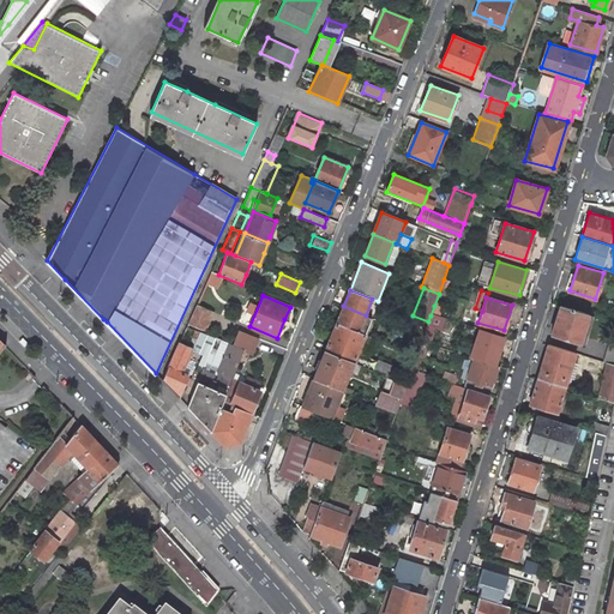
[(197,305),(188,324),(202,330),(210,311),(197,305)]
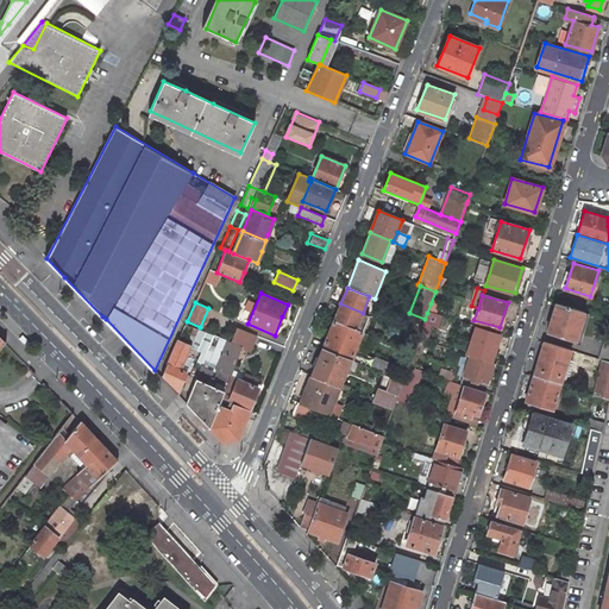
[(584,311),(556,302),(547,331),(576,339),(584,311)]
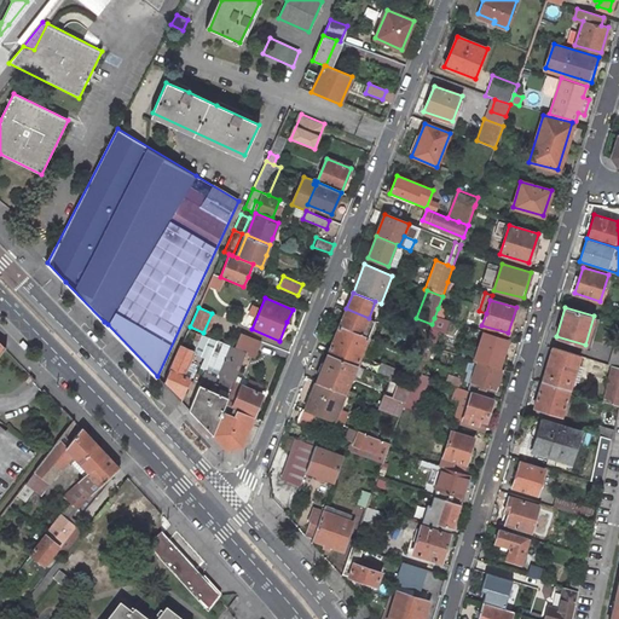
[(369,318),(346,308),(340,325),(368,337),(375,320),(369,318)]
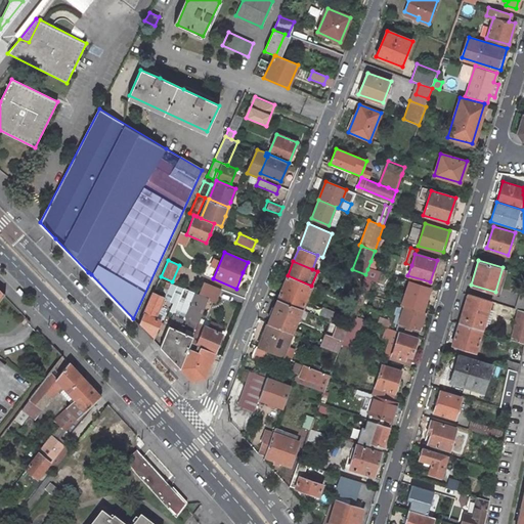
[(311,286),(288,275),(277,300),(302,309),(304,303),(311,286)]
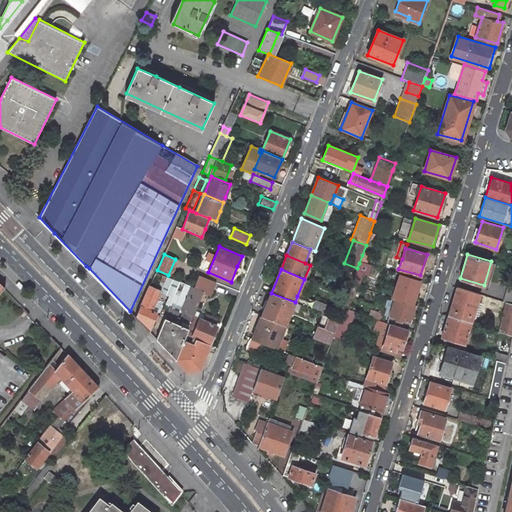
[(155,273),(135,317),(143,325),(149,331),(157,313),(151,310),(159,292),(170,296),(167,303),(170,304),(180,281),(155,273)]
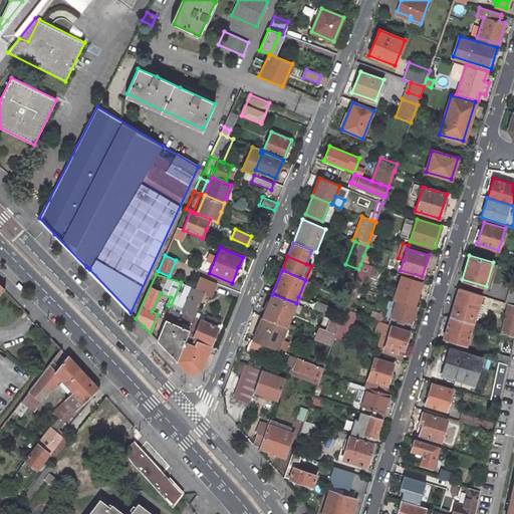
[(423,280),(402,275),(394,299),(396,299),(415,305),(423,280)]
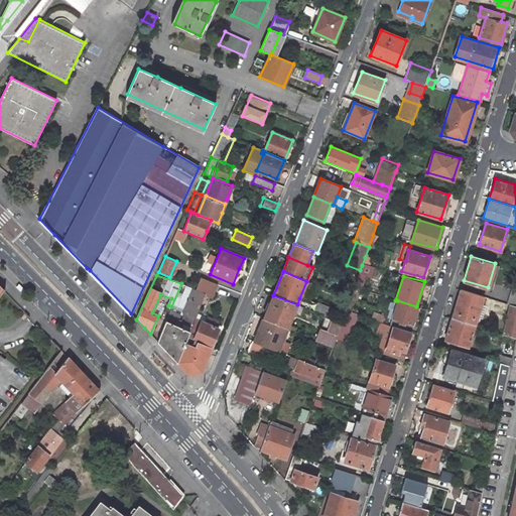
[(216,283),(201,277),(197,289),(206,293),(212,295),(217,284),(216,283)]
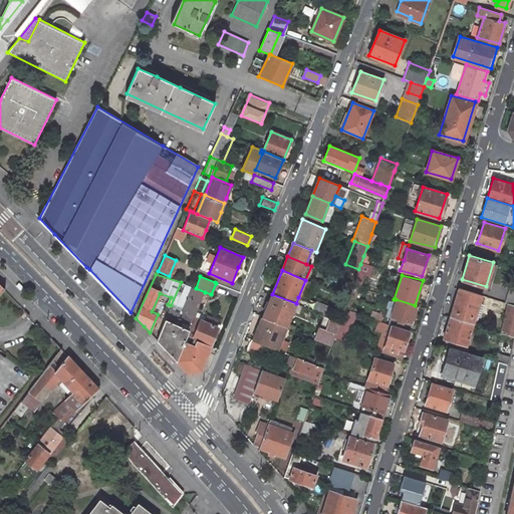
[(171,305),(171,306),(184,312),(179,325),(190,330),(195,317),(199,306),(205,292),(196,288),(192,287),(181,282),(171,305)]
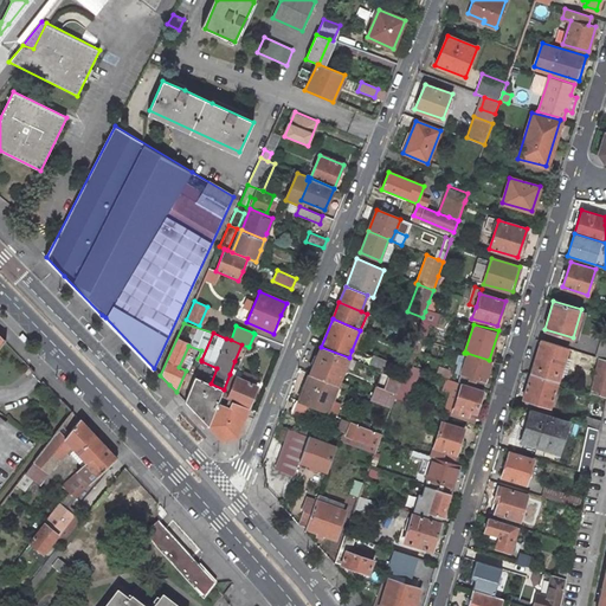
[(568,347),(541,339),(530,373),(558,381),(568,347)]
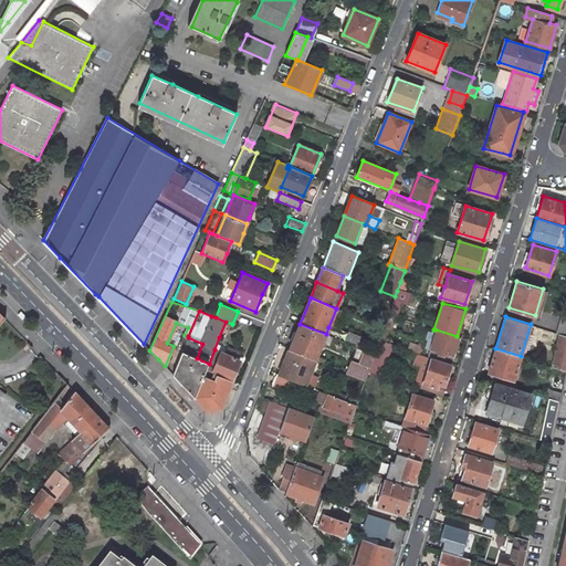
[(326,334),(300,324),(290,349),(315,359),(316,356),(324,339),(326,334)]
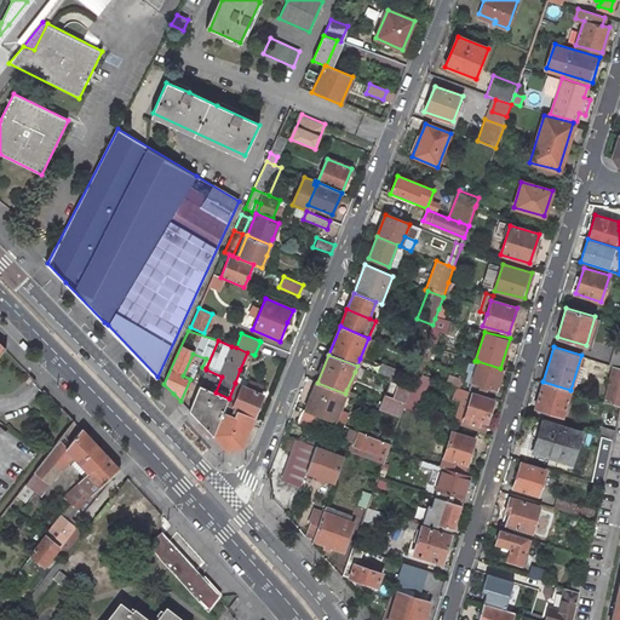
[(374,365),(360,359),(357,366),(363,369),(390,380),(395,369),(375,362),(374,365)]
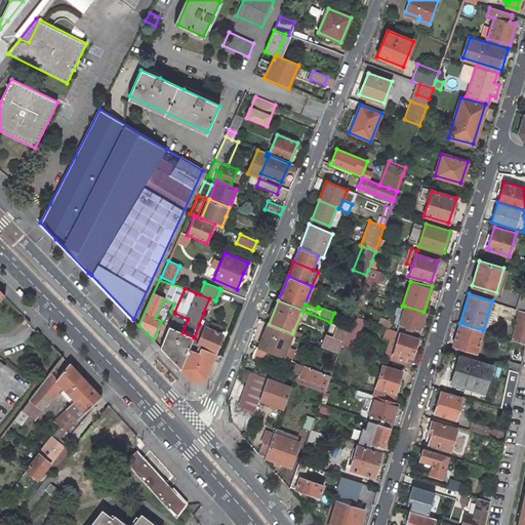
[(399,323),(420,329),(426,312),(423,312),(404,306),(402,306),(398,305),(396,315),(401,316),(399,323)]
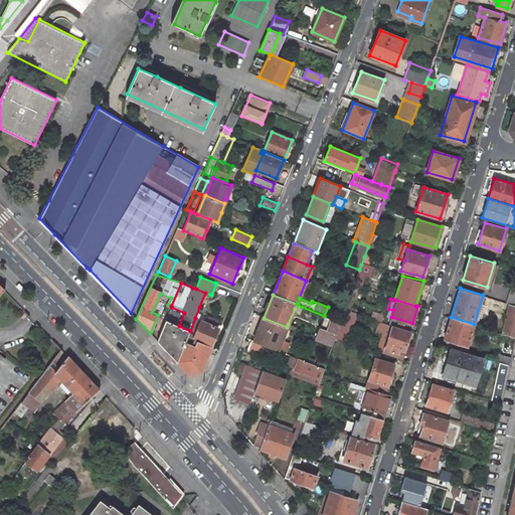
[(514,336),(514,305),(509,303),(502,333),(505,334),(514,337),(514,336)]
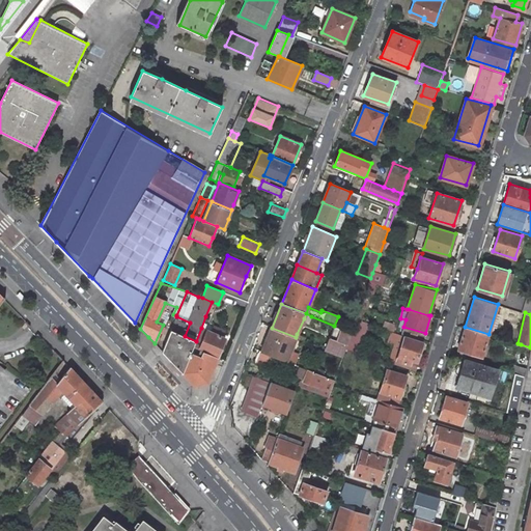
[(380,326),(356,319),(351,333),(345,348),(368,356),(380,326)]
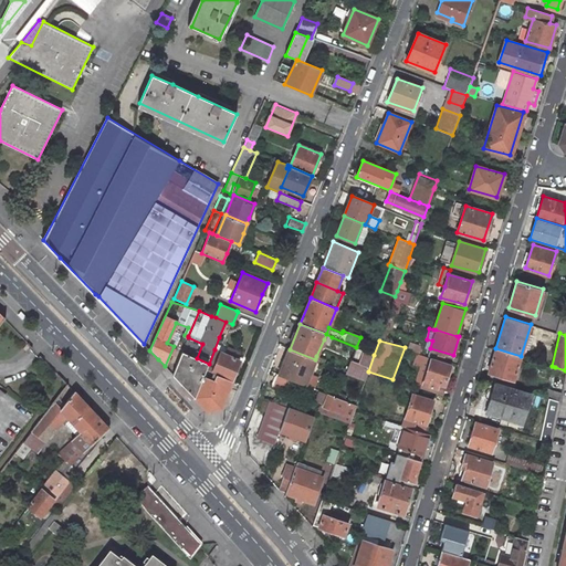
[(422,345),(410,342),(408,348),(420,353),(422,345)]
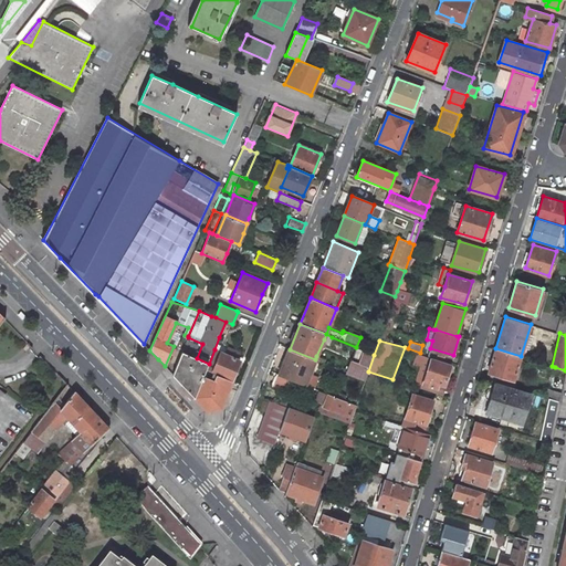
[(185,346),(173,375),(182,385),(195,398),(203,377),(206,369),(209,364),(197,358),(189,355),(191,349),(185,346)]
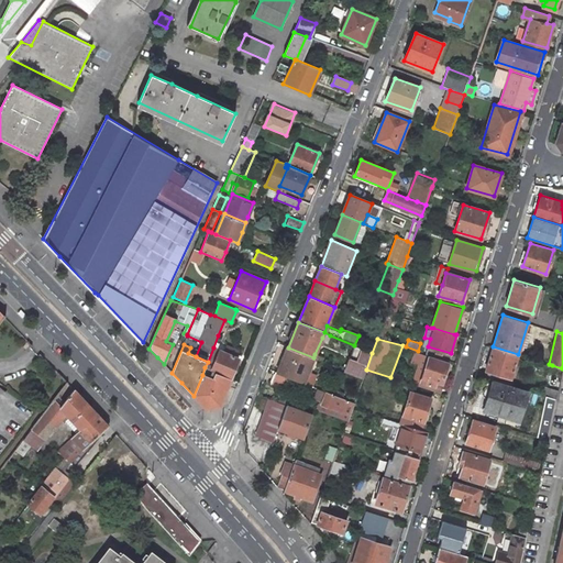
[(366,370),(372,353),(354,346),(344,371),(363,378),(366,370)]
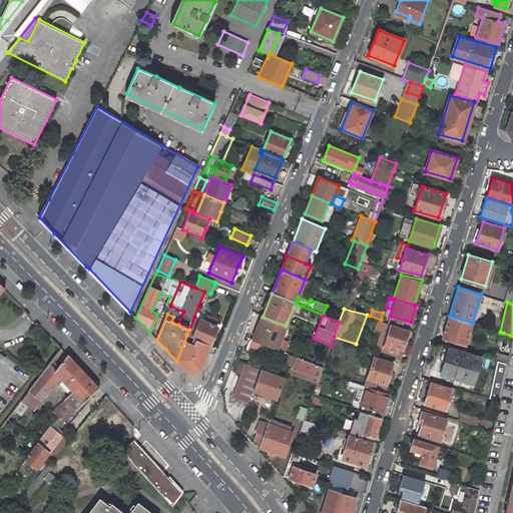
[(388,322),(409,328),(411,322),(390,316),(388,322)]
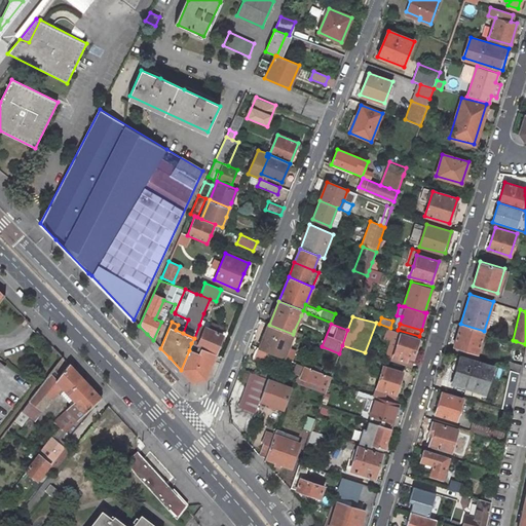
[(484,331),(460,324),(453,346),(477,353),(484,331)]
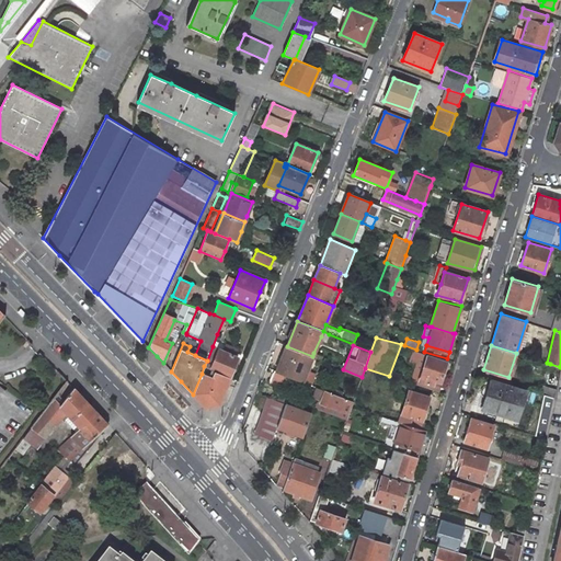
[(207,361),(204,366),(210,369),(230,377),(238,357),(219,350),(213,346),(207,361)]
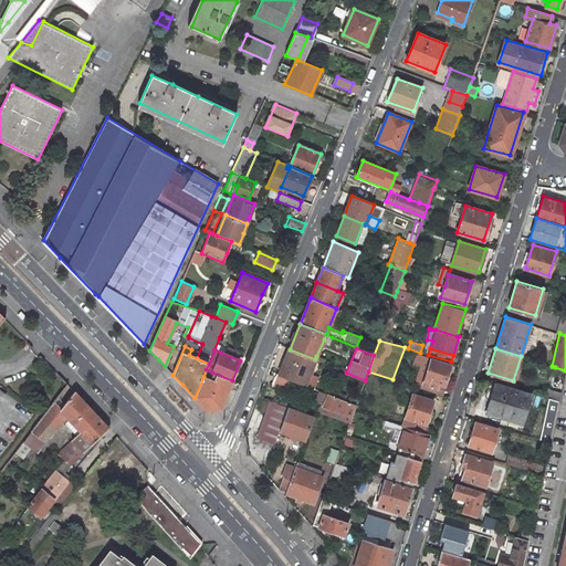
[(315,359),(290,349),(279,375),(291,379),(304,385),(308,374),(311,375),(314,369),(311,368),(315,359)]
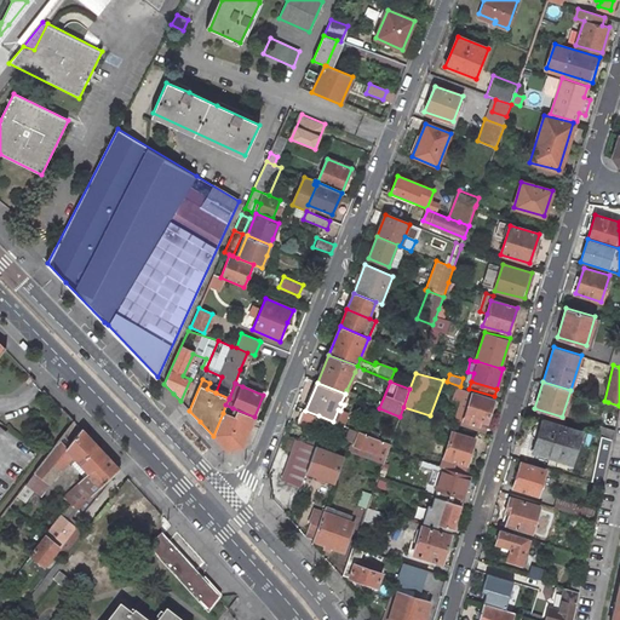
[(460,401),(455,417),(478,424),(481,418),(487,420),(493,399),(471,392),(457,388),(453,399),(460,401)]
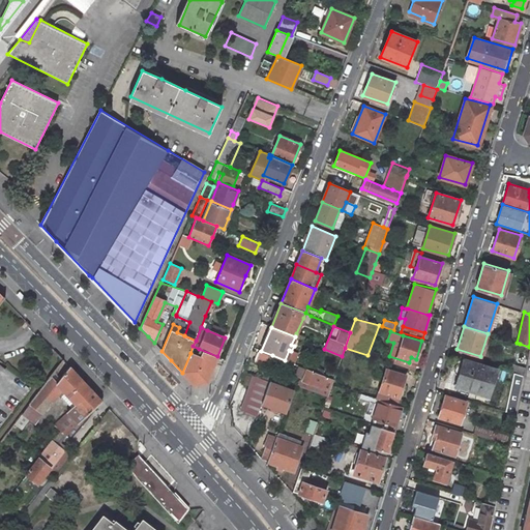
[(308,339),(296,333),(295,336),(307,342),(308,339)]
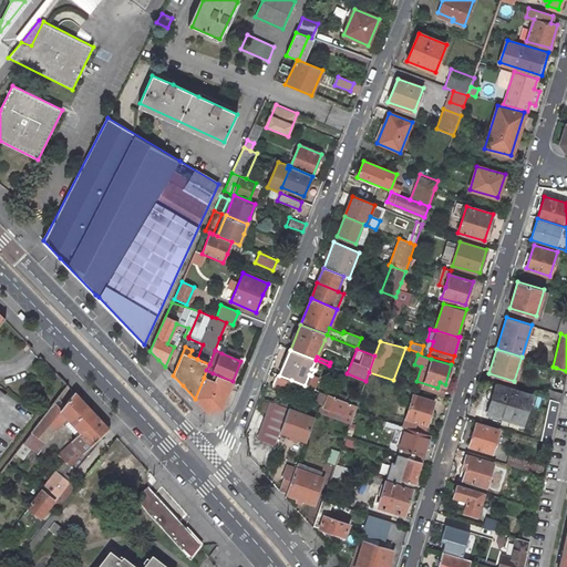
[(566,371),(556,368),(550,390),(548,390),(546,397),(560,401),(566,375),(566,371)]
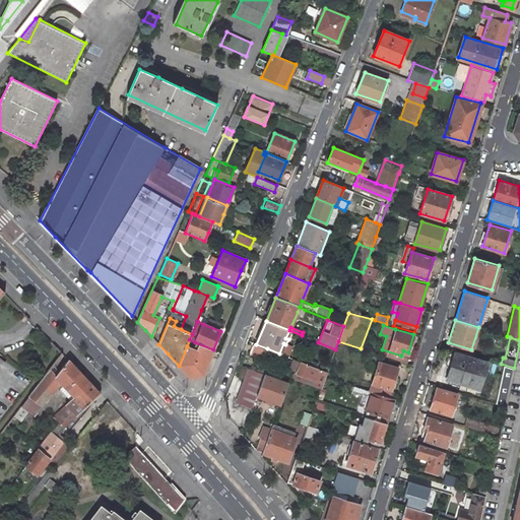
[(187,346),(179,366),(190,377),(196,376),(203,375),(213,349),(195,342),(193,348),(187,346)]
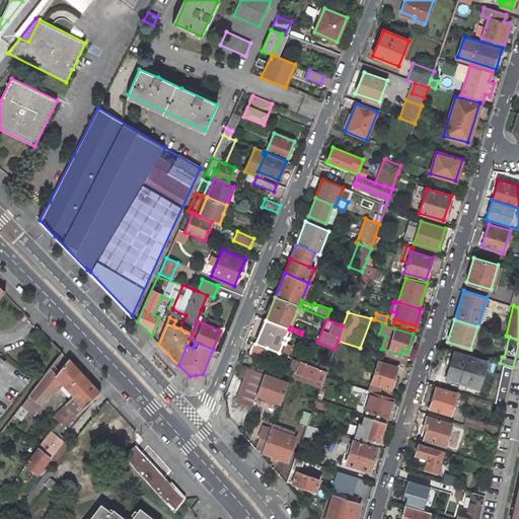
[(255,344),(253,343),(248,354),(262,359),(267,348),(255,344)]
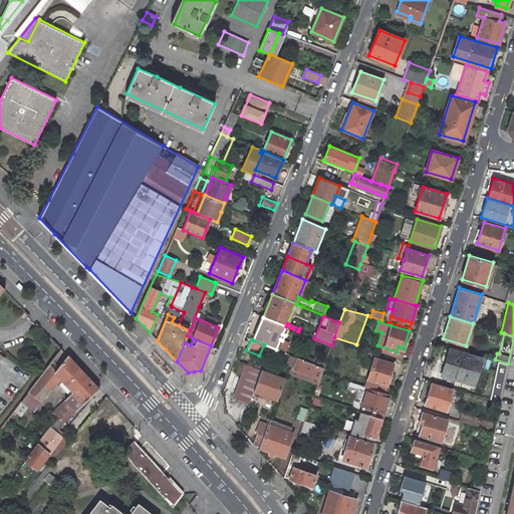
[(397,351),(377,345),(375,350),(376,350),(401,357),(402,352),(404,348),(399,346),(397,351)]
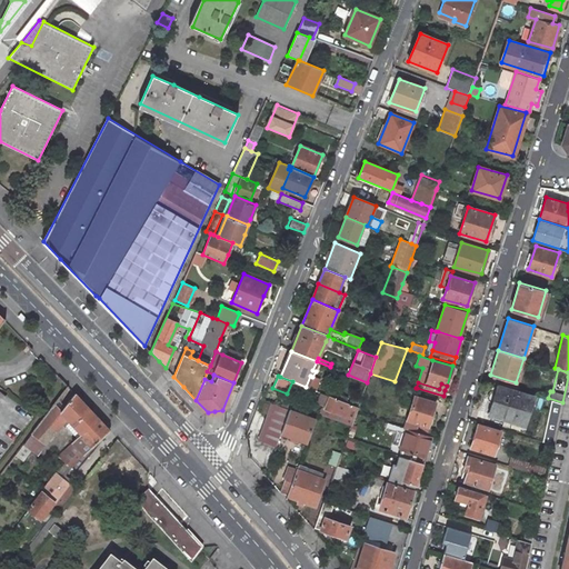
[(533,397),(497,386),(496,387),(493,388),(490,390),(489,391),(488,392),(488,393),(488,395),(488,398),(489,400),(490,401),(491,402),(492,402),(496,403),(492,413),(525,423),(533,397)]
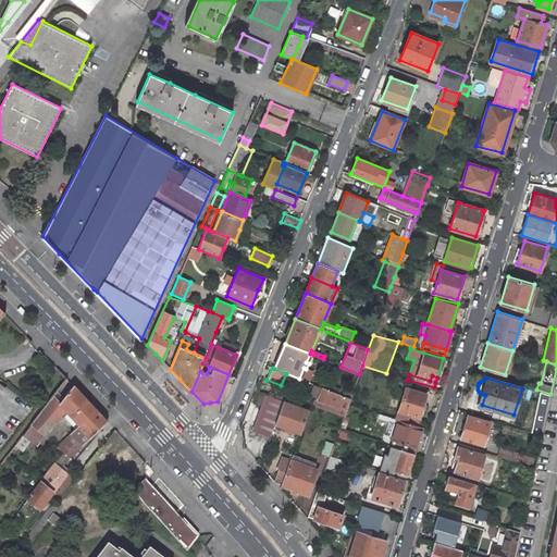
[(0,450),(35,406),(0,379),(0,450)]
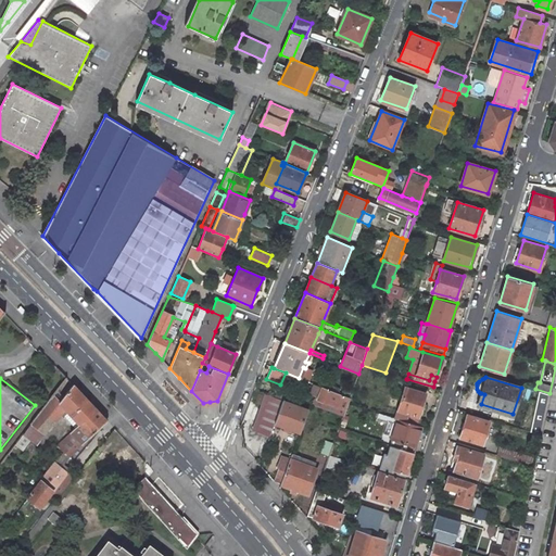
[(73,384),(60,402),(57,404),(48,415),(55,420),(61,414),(63,416),(67,412),(71,415),(67,419),(75,428),(71,432),(83,443),(106,420),(89,402),(73,384)]
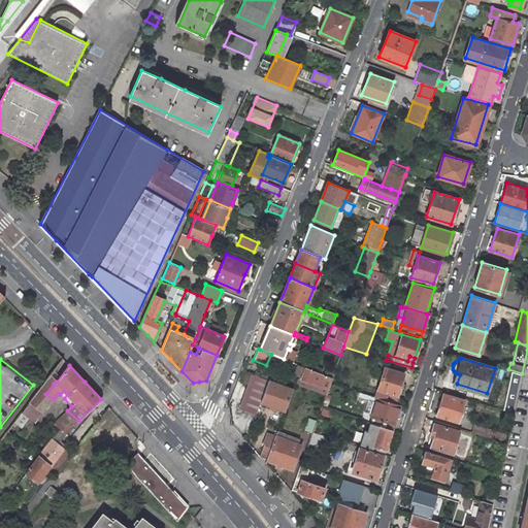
[(332,378),(305,367),(301,378),(329,389),(331,384),(332,378)]
